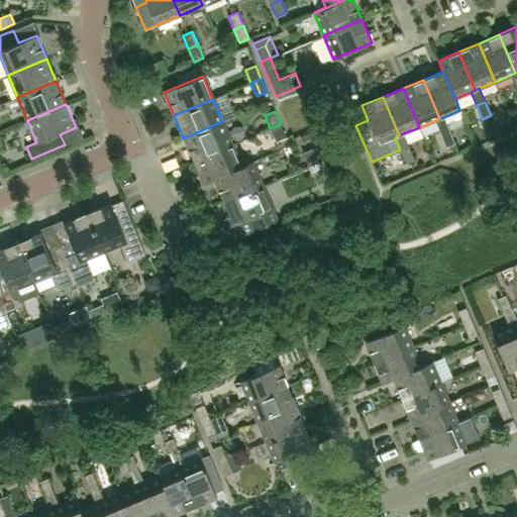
[(449,130),(443,117),(439,118),(435,120),(440,133),(449,130)]
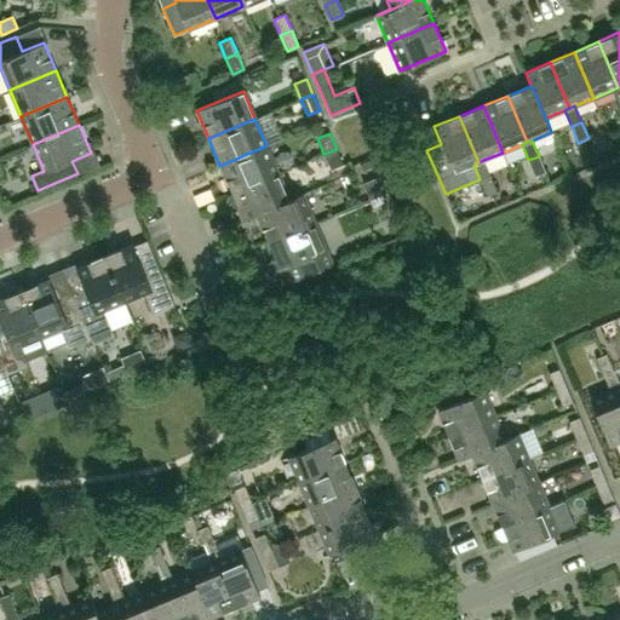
[(279,173),(267,145),(219,166),(231,193),(279,173)]
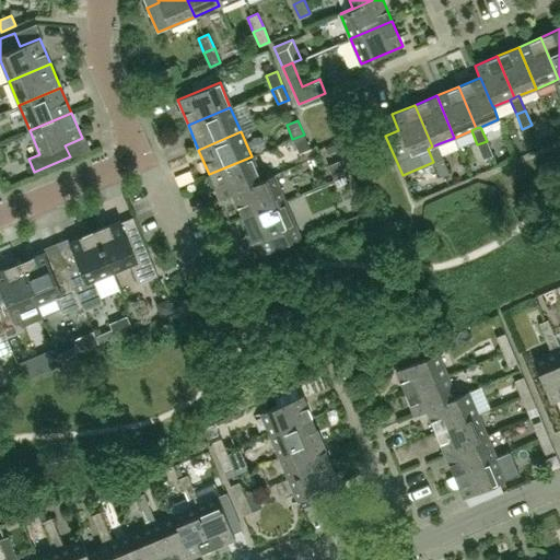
[(310,149),(304,135),(292,139),(299,153),(310,149)]
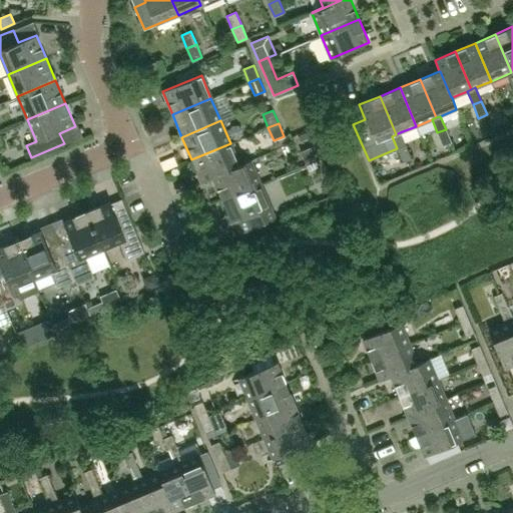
[(451,142),(446,129),(437,132),(443,145),(451,142)]
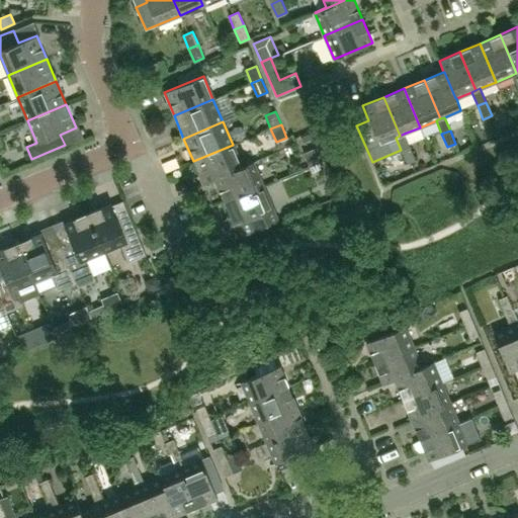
[(410,147),(404,134),(400,136),(396,138),(401,150),(401,151),(410,147)]
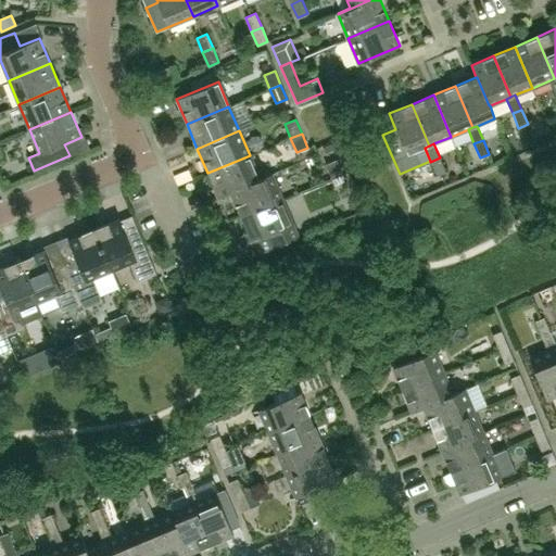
[(260,179),(250,155),(207,173),(218,198),(230,192),(260,179)]
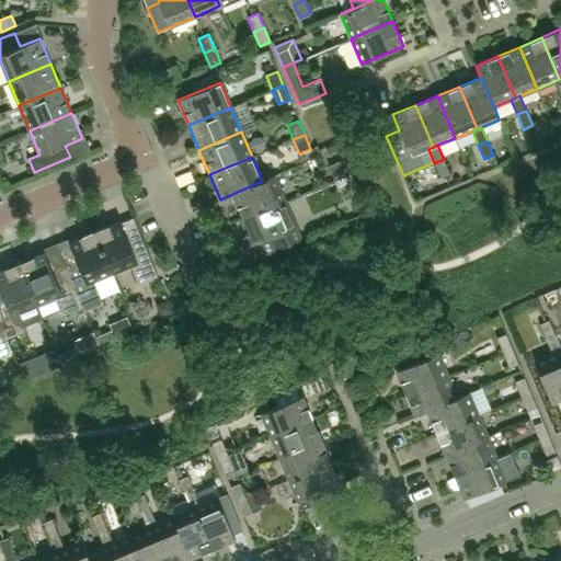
[(449,174),(444,159),(434,163),(441,178),(449,174)]
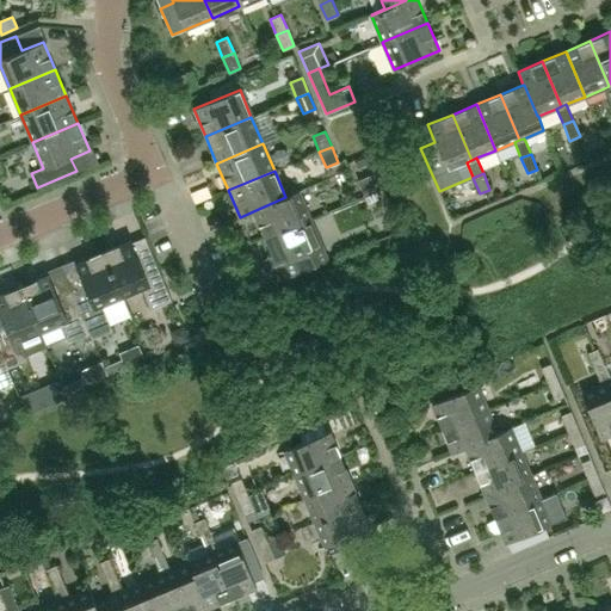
[(376,191),(370,176),(358,180),(364,196),(376,191)]
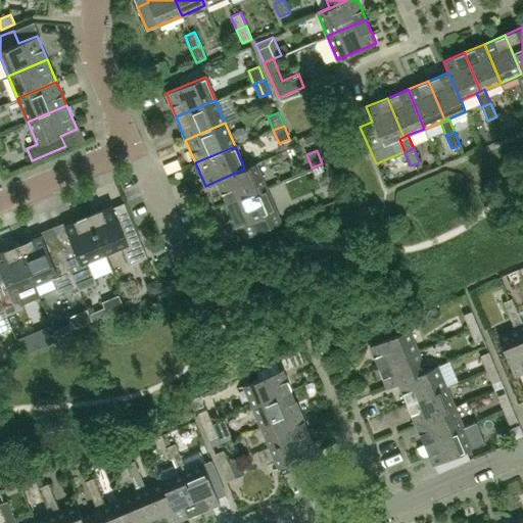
[(266,187),(255,163),(244,169),(217,181),(227,203),(266,187)]
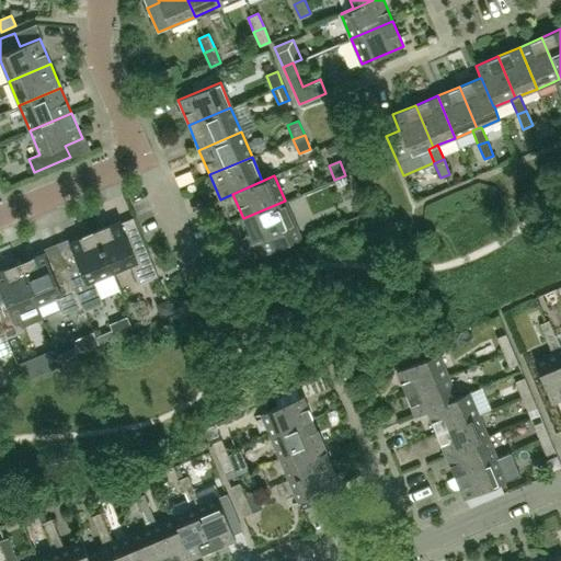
[(352,190),(345,175),(334,180),(341,194),(352,190)]
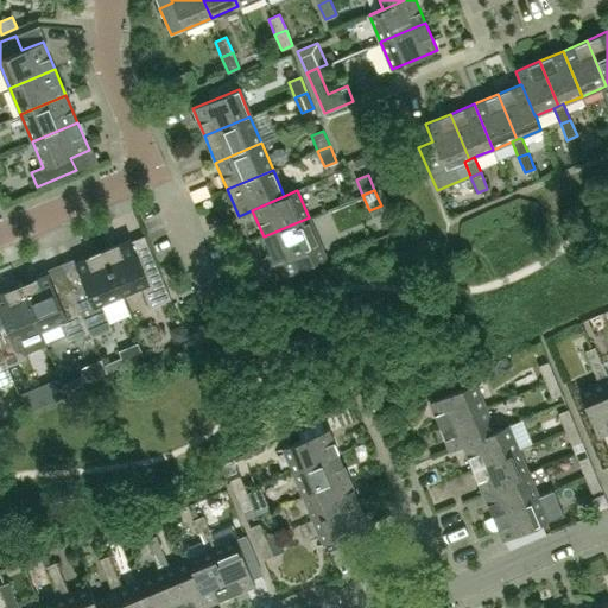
[(325,258),(309,217),(264,236),(271,254),(267,255),(277,279),(325,258)]
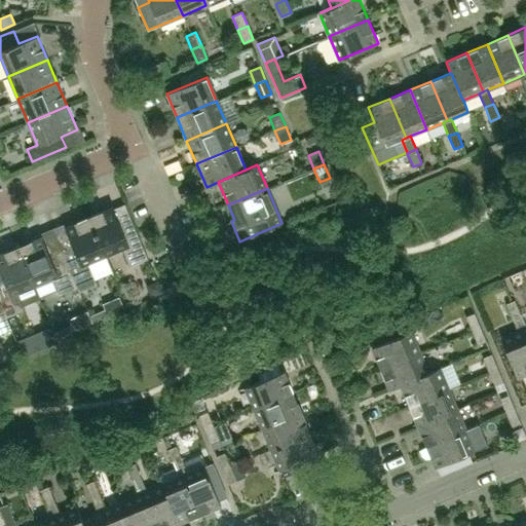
[(129,266),(148,259),(136,230),(124,203),(124,204),(113,209),(112,208),(88,218),(105,256),(122,249),(129,266)]
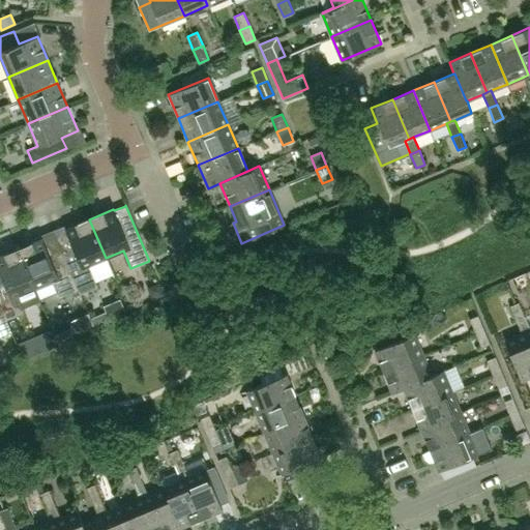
[(54,236),(61,253),(78,290),(96,283),(88,265),(106,258),(89,219),(74,226),(72,222),(66,225),(68,230),(54,236)]
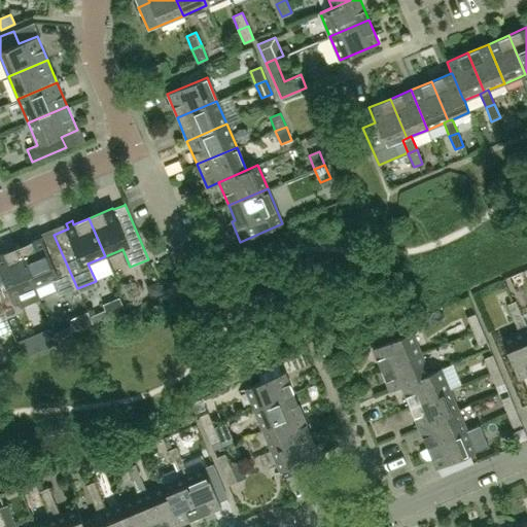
[(77,288),(61,251),(49,256),(41,238),(18,247),(34,286),(39,297),(57,290),(59,296),(77,288)]
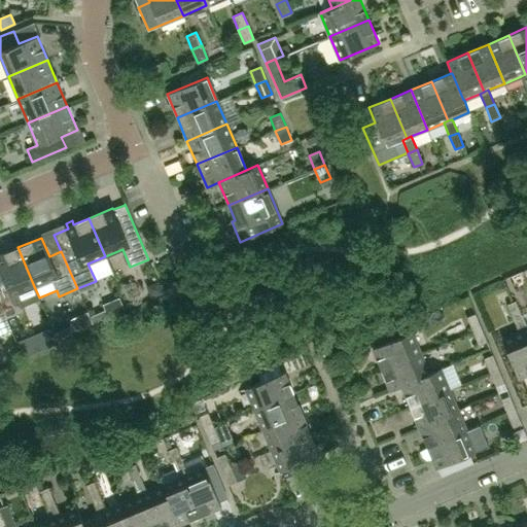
[(34,286),(18,247),(0,254),(0,271),(4,279),(0,280),(0,303),(6,318),(25,311),(18,293),(34,286)]
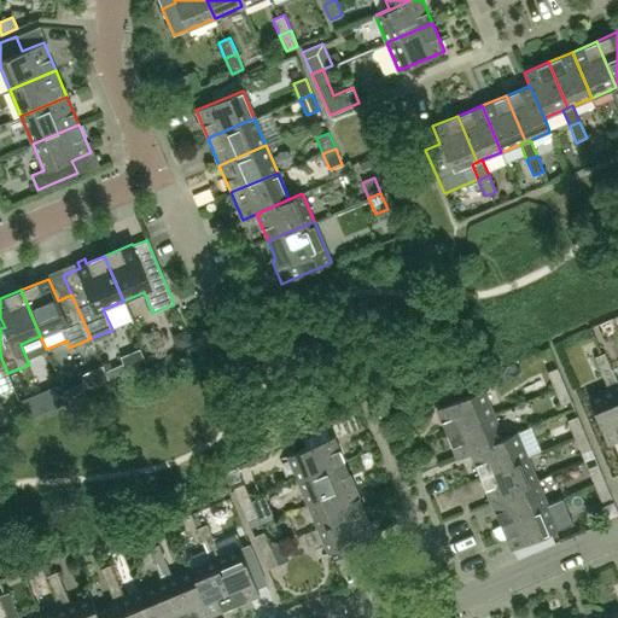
[(185,331),(172,336),(176,347),(178,349),(191,343),(185,331)]
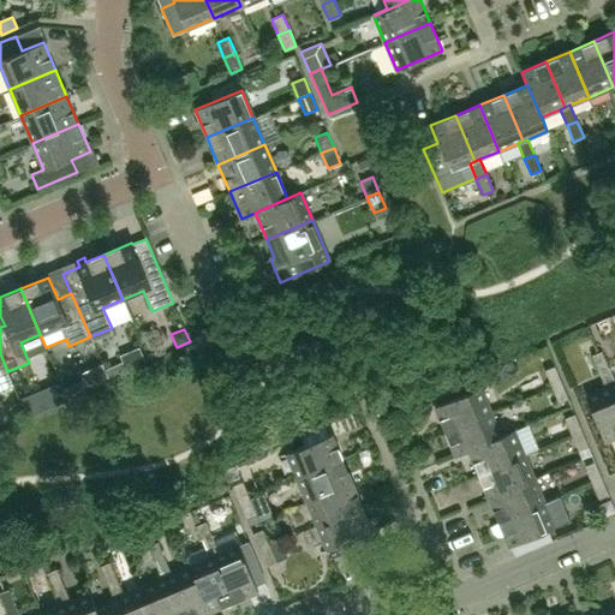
[(608,369),(601,352),(591,357),(597,372),(608,369)]
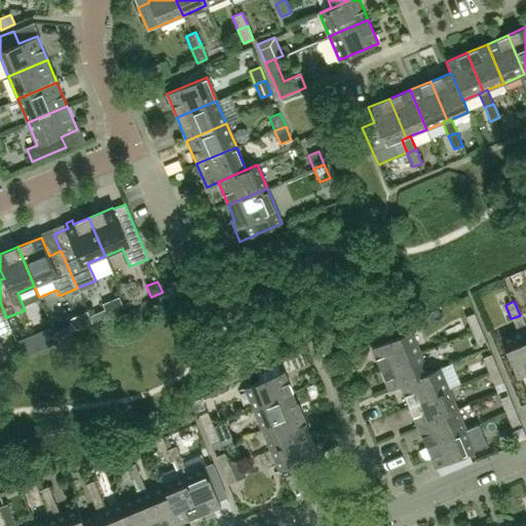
[(6,317),(0,302),(0,333),(11,329),(6,317)]
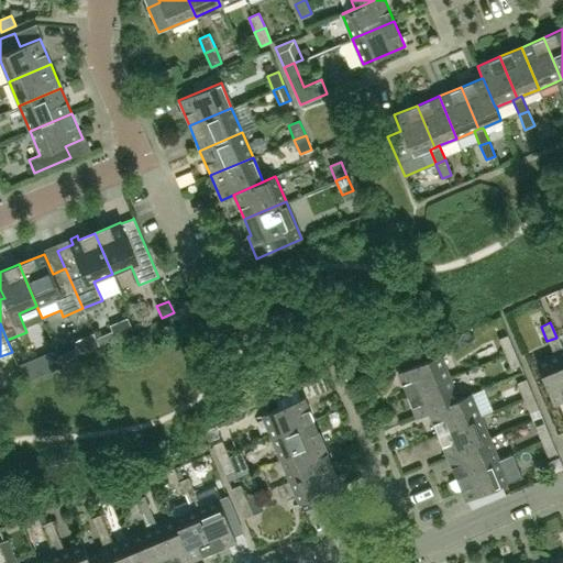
[(112,330),(96,337),(98,342),(99,345),(116,338),(114,334),(112,330)]
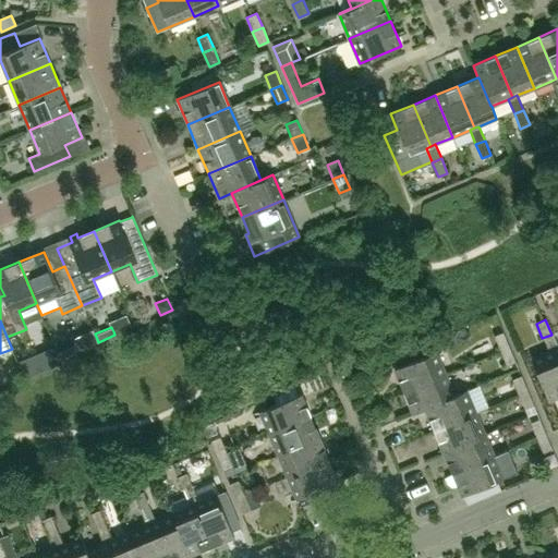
[(509,348),(502,334),(495,337),(500,351),(509,348)]
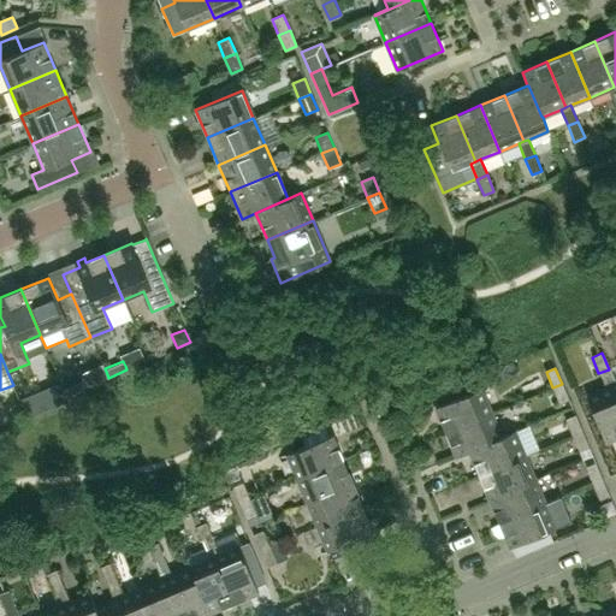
[(615,385),(609,369),(598,373),(605,390),(610,388),(615,385)]
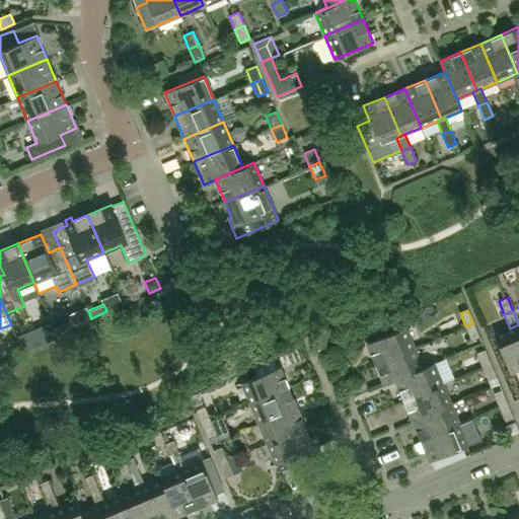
[(70,319),(53,325),(55,330),(56,332),(77,324),(75,321),(72,313),(68,315),(70,319)]
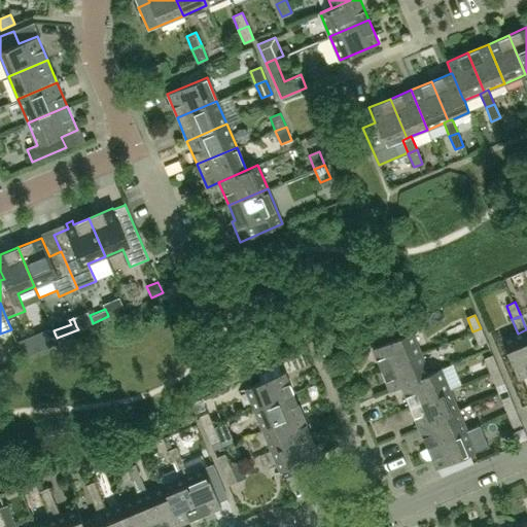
[(486,343),(481,328),(472,331),(479,346),(486,343)]
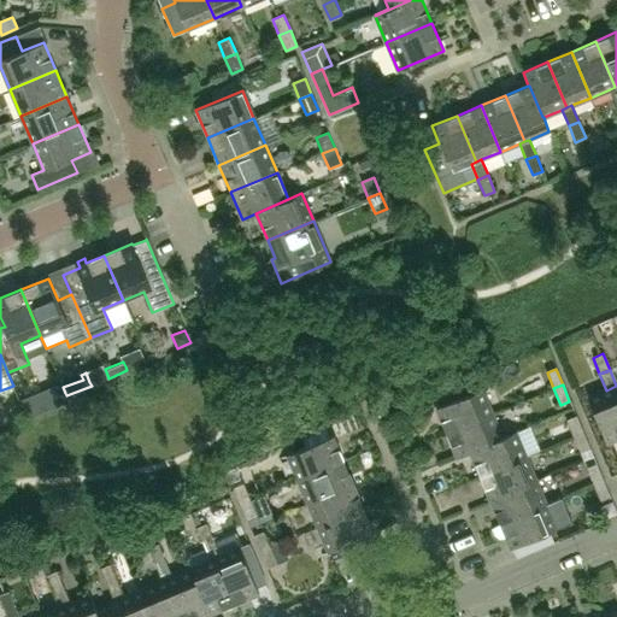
[(493,415),(482,391),(492,387),(492,386),(435,410),(446,434),(493,415)]
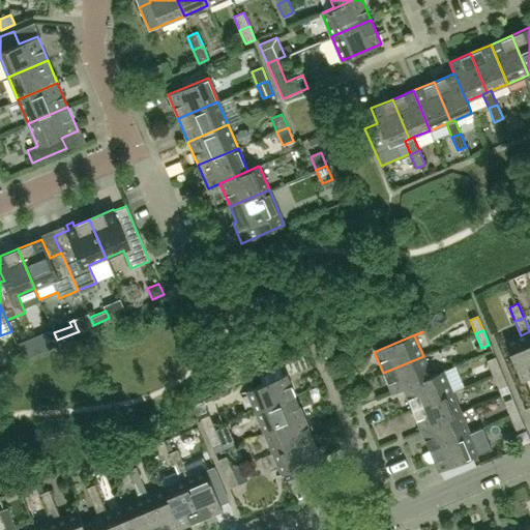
[(529,344),(525,333),(521,335),(505,342),(501,333),(500,333),(521,381),(529,377),(529,344)]
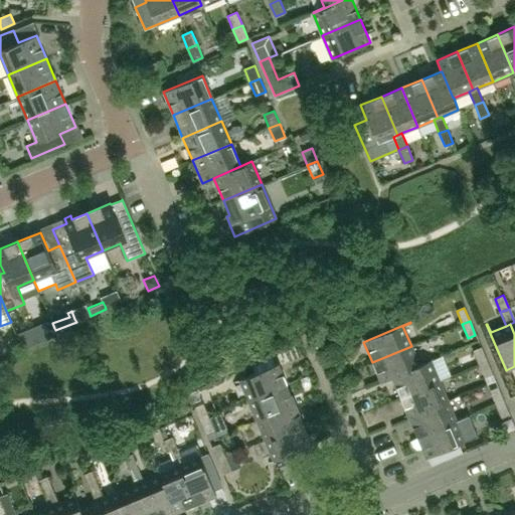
[(21,329),(15,332),(22,349),(28,347),(25,340),(21,329)]
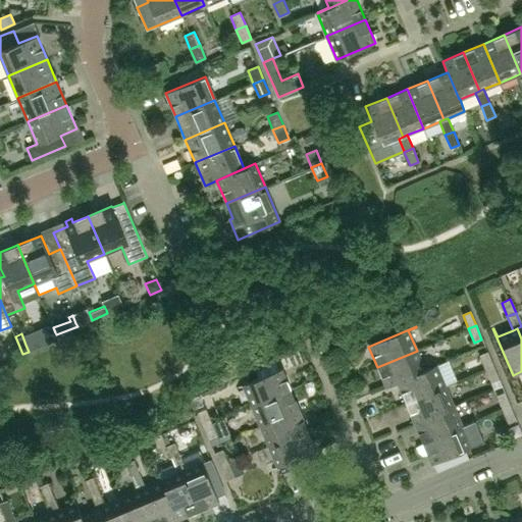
[(424,370),(417,351),(377,367),(385,388),(397,383),(436,367),(445,363),(445,362),(424,370)]
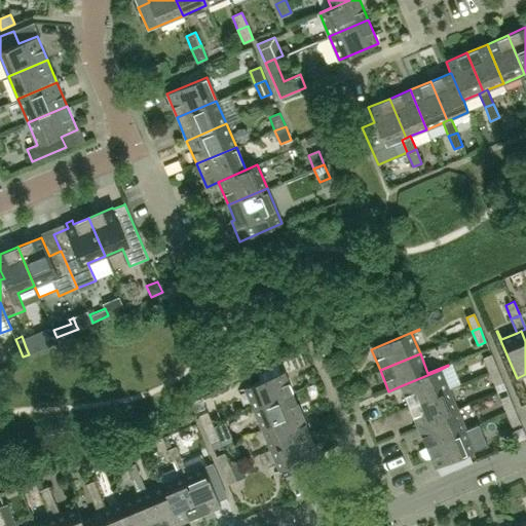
[(497,369),(491,355),(483,359),(489,373),(497,369)]
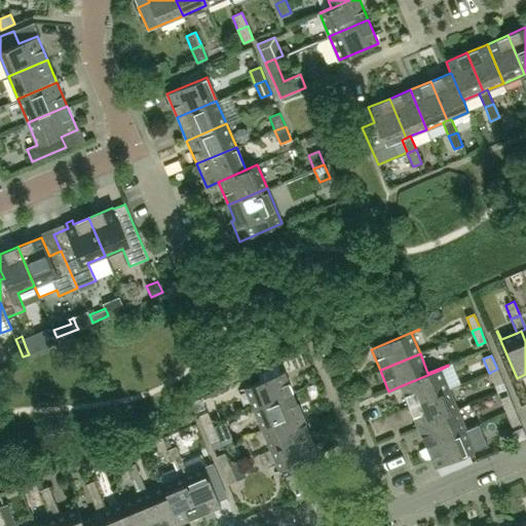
[(502,383),(497,369),(489,373),(495,386),(502,383)]
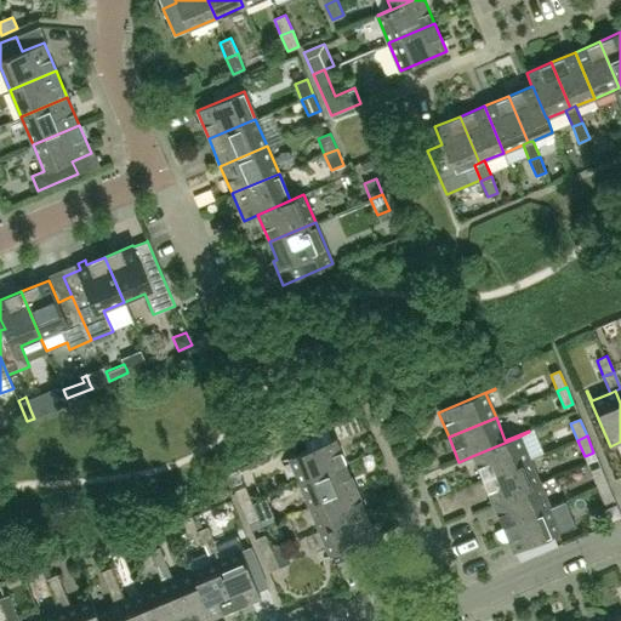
[(529,461),(519,437),(472,456),(483,480),(529,461)]
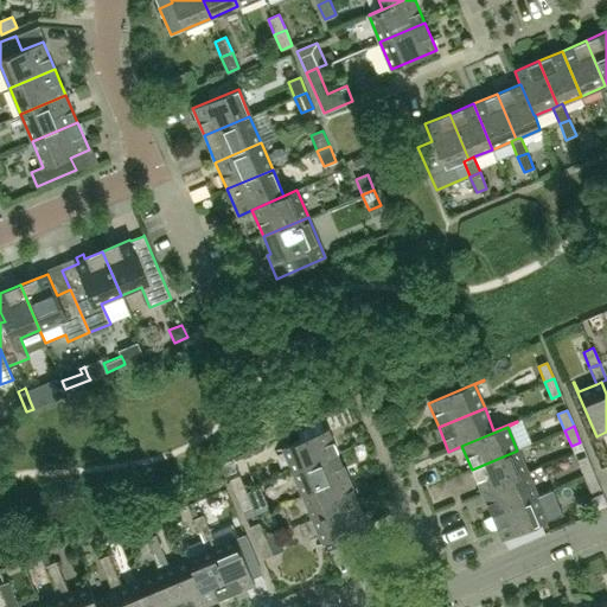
[(338,454),(327,429),(273,453),(282,449),(292,473),(338,454)]
